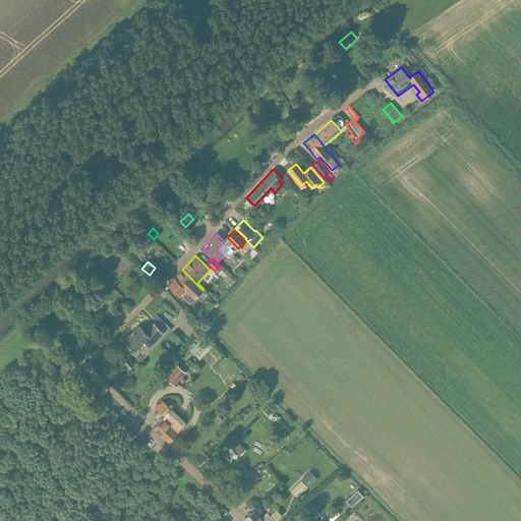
[(181,294),(190,303),(203,290),(182,270),(168,284),(178,293),(184,287),(186,289),(181,294)]
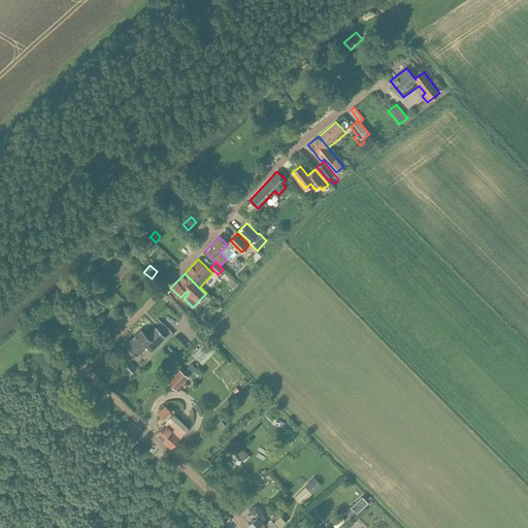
[(231,277),(227,283),(232,288),(233,288),(237,284),(231,277)]
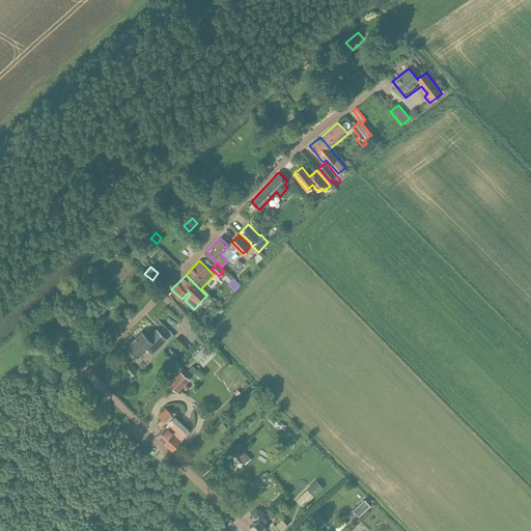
[(71,299),(66,302),(72,307),(76,303),(71,299)]
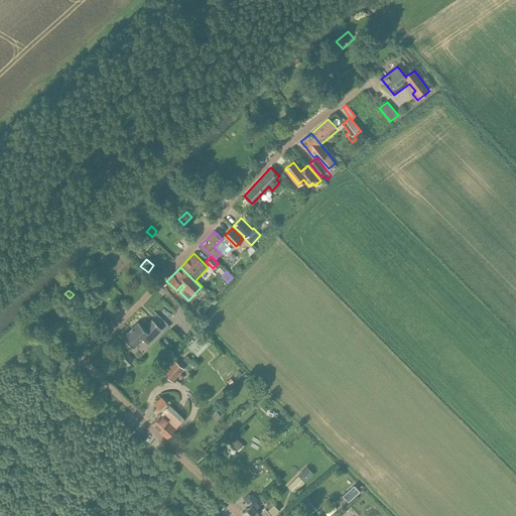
[(123,336),(130,343),(133,347),(142,338),(147,343),(161,329),(152,319),(144,328),(138,320),(123,336)]
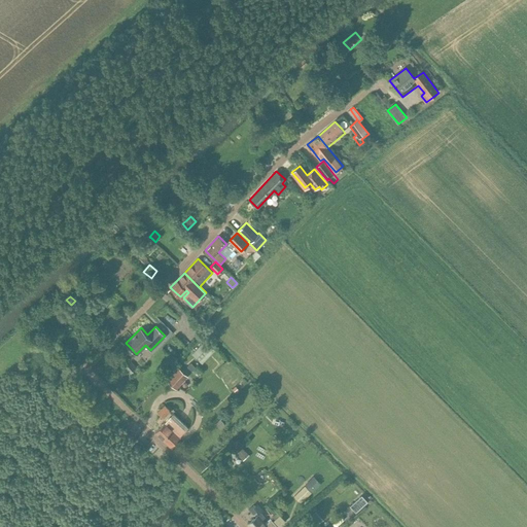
[(129,360),(124,365),(130,373),(136,366),(129,360)]
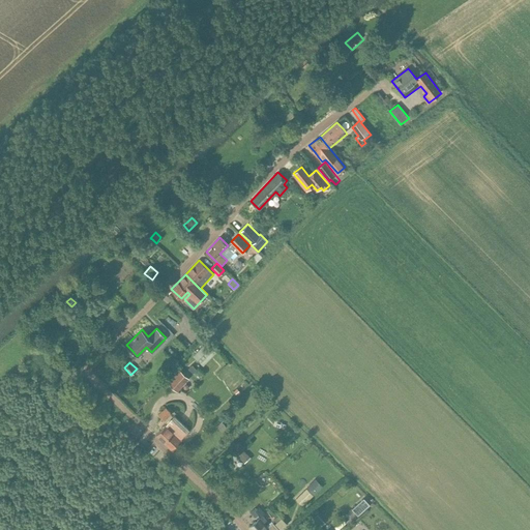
[(176,390),(187,378),(179,371),(168,384),(176,390)]
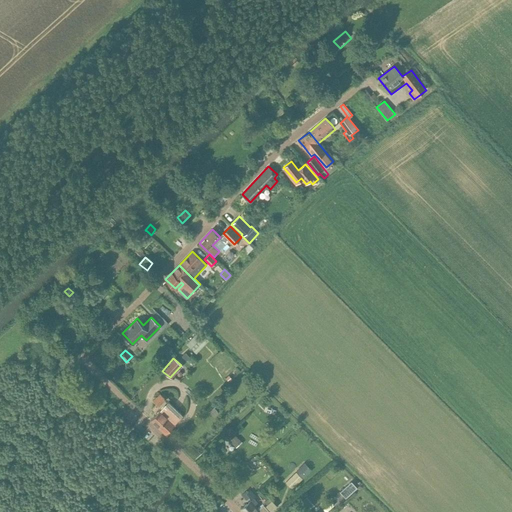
[(220,358),(215,363),(220,368),(225,363),(220,358)]
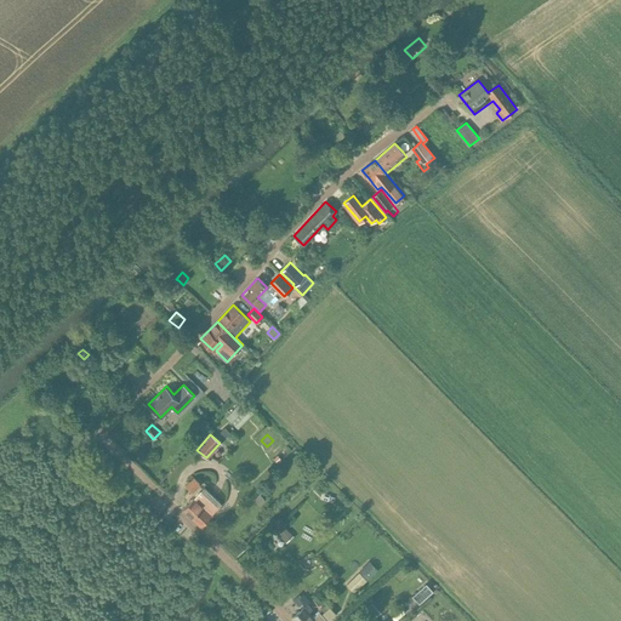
[(193,477),(186,486),(192,493),(200,483),(193,477)]
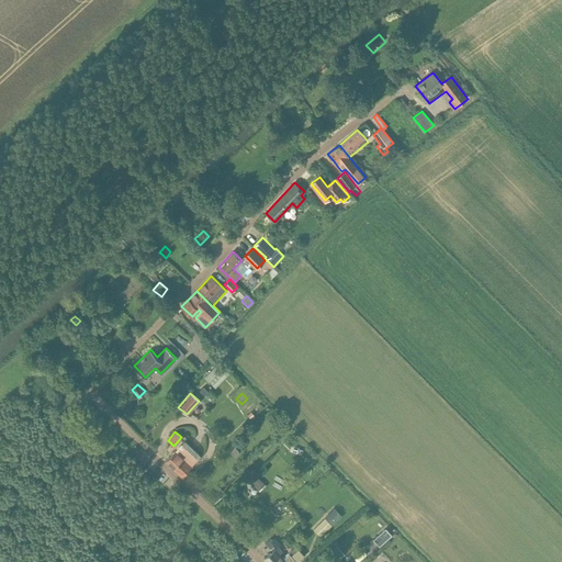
[(172,453),(166,461),(181,476),(189,469),(201,457),(184,441),(172,453)]
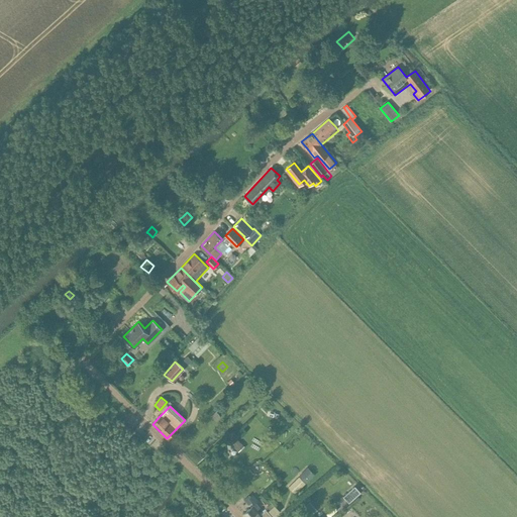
[(216,411),(211,415),(216,420),(221,416),(216,411)]
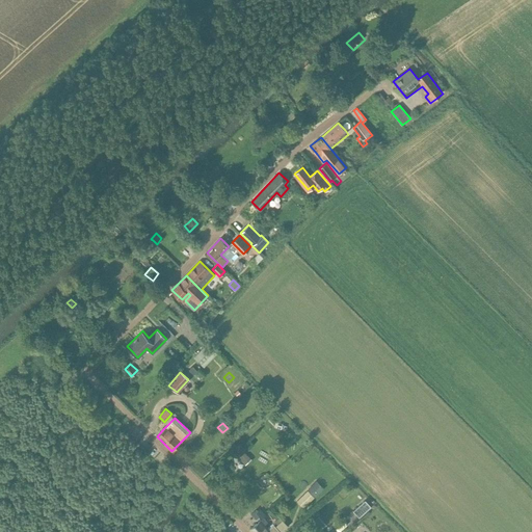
[(243,451),(238,456),(245,463),(250,459),(243,451)]
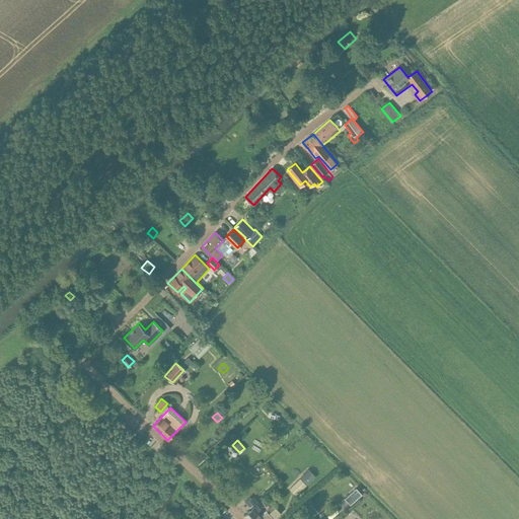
[(309,468),(300,476),(307,485),(316,476),(309,468)]
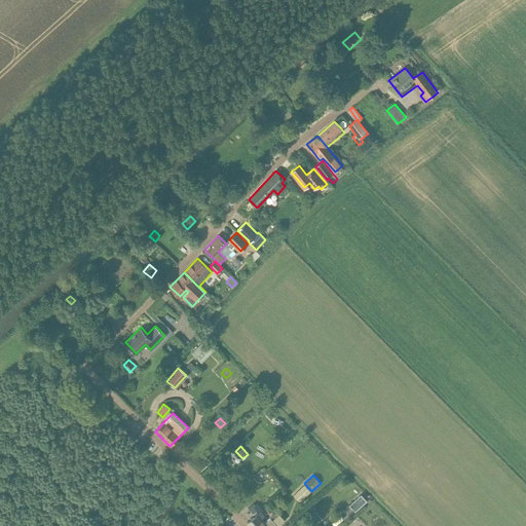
[(294,495),(300,501),(310,491),(304,485),(294,495)]
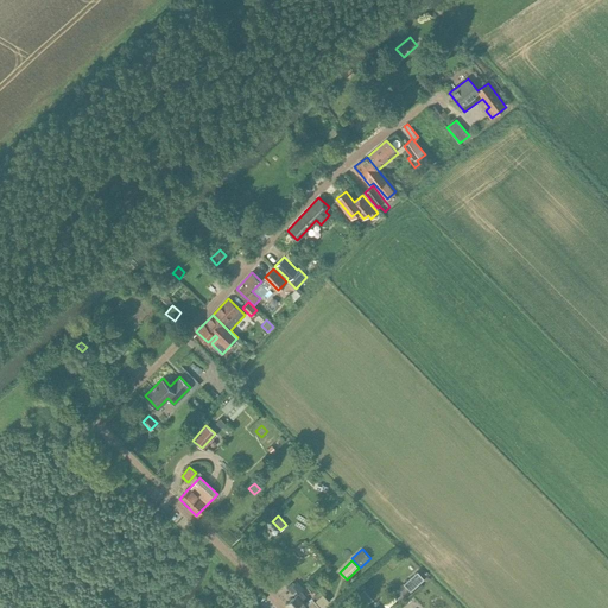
[(410,591),(424,580),(417,571),(404,584),(410,591)]
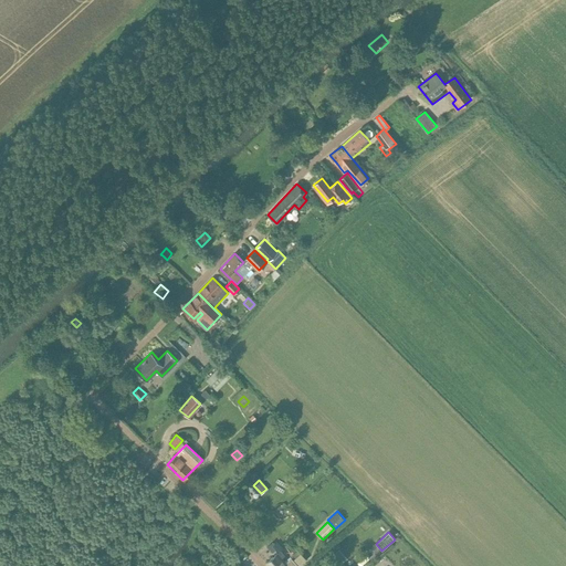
[(278,553),(265,563),(269,565),(282,565),(285,564),(284,562),(282,559),(285,556),(280,551),(282,549),(276,542),(274,543),(274,544),(272,545),(275,549),(278,553)]
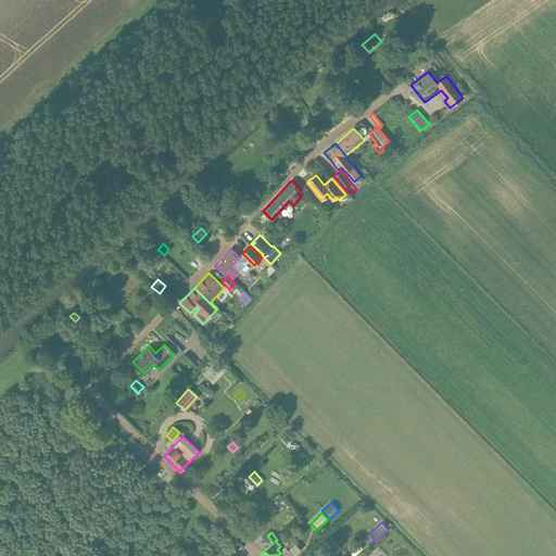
[(280,554),(277,555),(292,555),(288,550),(290,547),(294,544),(292,541),(289,543),(279,552),(280,554)]
